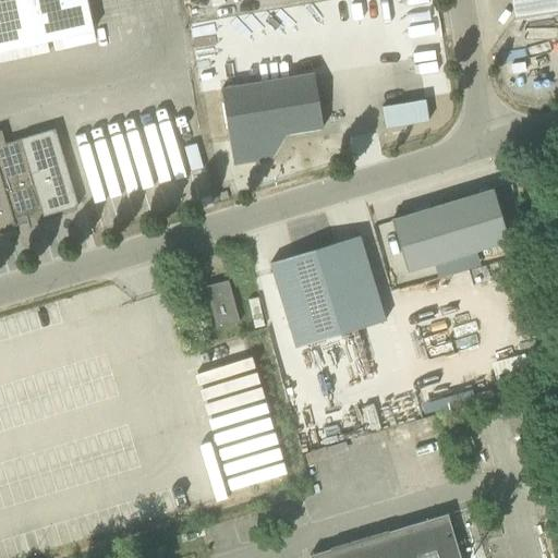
[(0,0),(0,51),(94,32),(86,0),(0,0)]
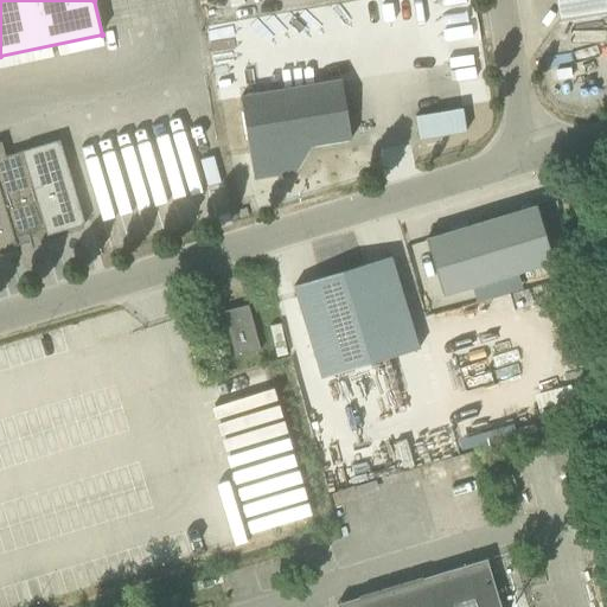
[(606,0),(556,0),(560,19),(606,11),(606,0)]
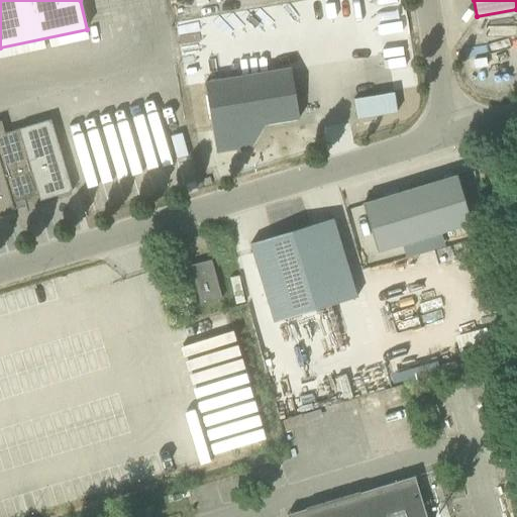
[(205,83),(213,131),(217,153),(251,147),(266,124),(300,118),(291,69),(205,83)]
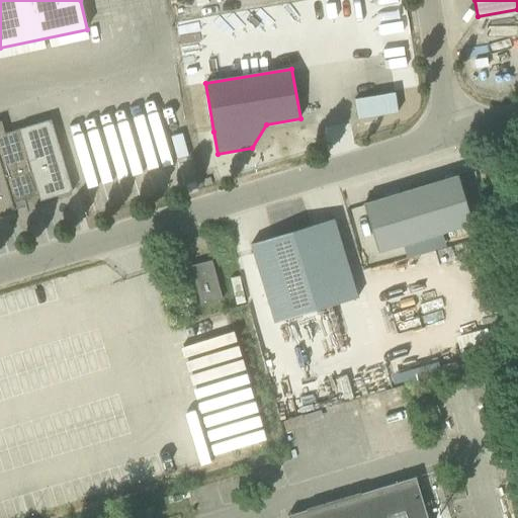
[(395,92),(355,99),(359,119),(398,112),(395,92)]
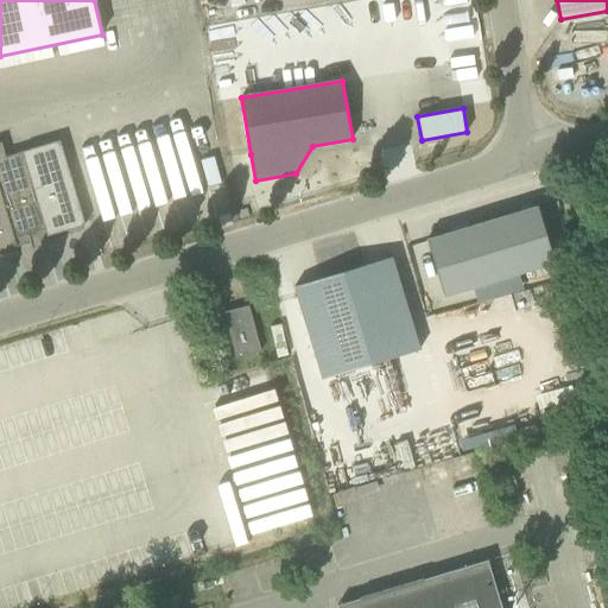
[(48,236),(84,226),(61,140),(6,157),(4,150),(0,150),(0,251),(17,246),(16,239),(45,229),(48,236)]
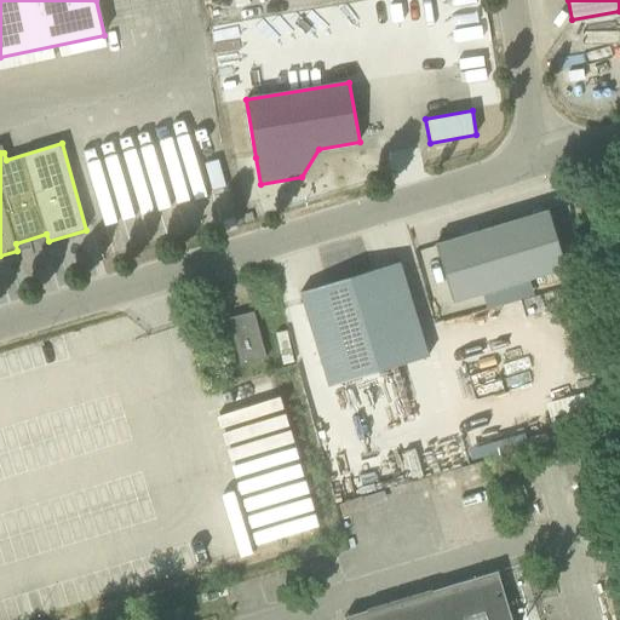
[(566,269),(549,211),(435,245),(453,303),(566,269)]
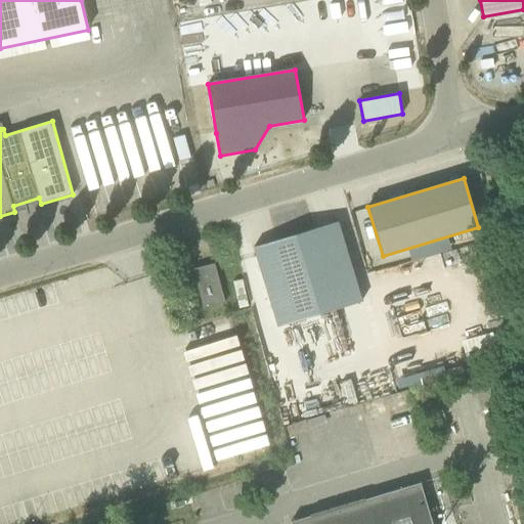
[(366,208),(357,210),(362,229),(370,227),(366,208)]
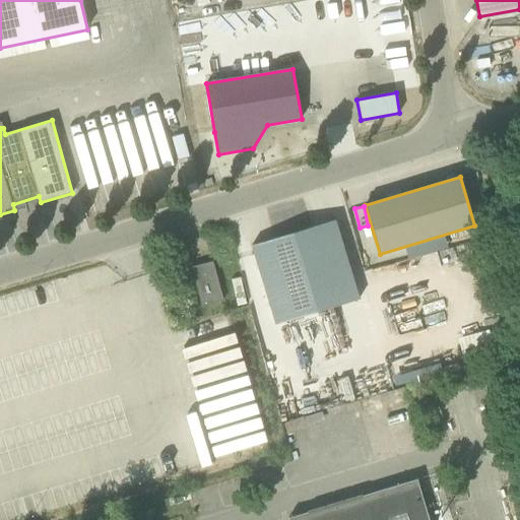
[(359,299),(335,220),(252,245),(276,324),(359,299)]
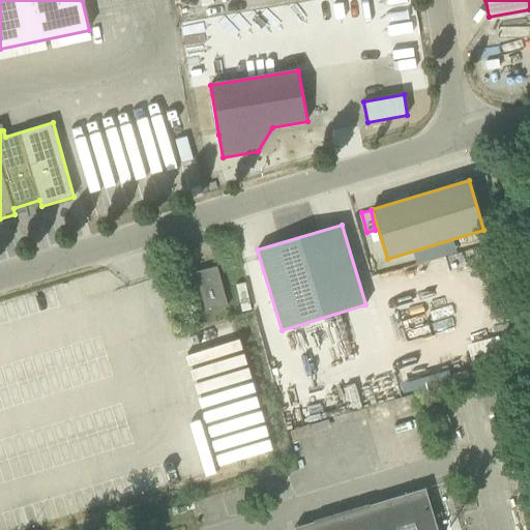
[(206,313),(228,306),(217,266),(195,272),(206,313)]
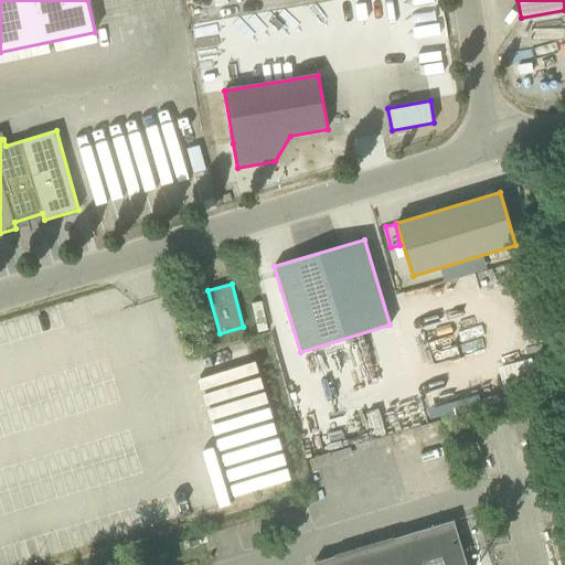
[(508,402),(542,392),(535,369),(501,379),(508,402)]
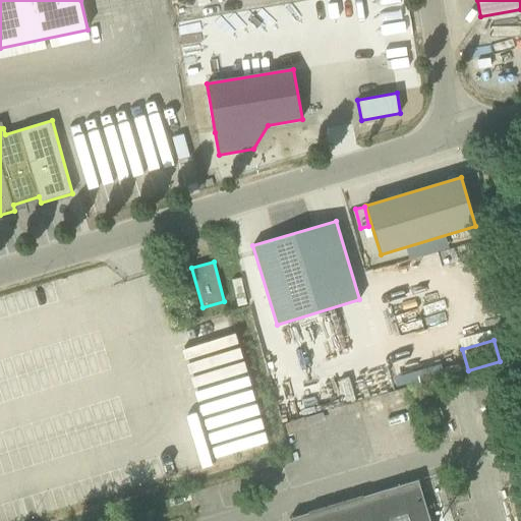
[(429,520),(417,479),(289,519),(289,520),(429,520)]
